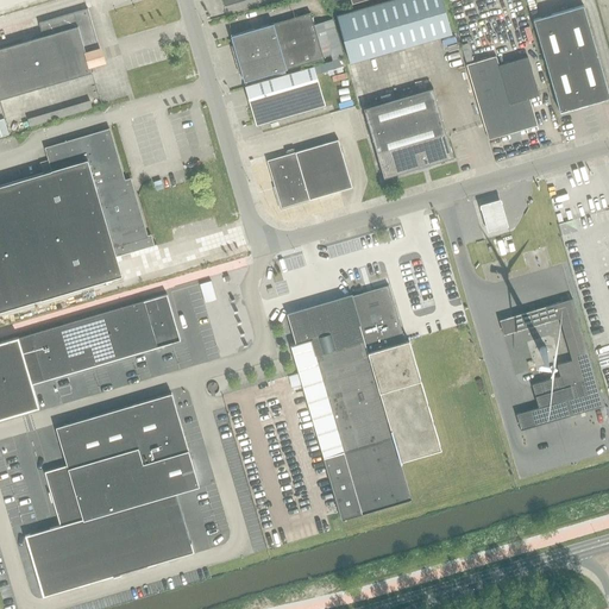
[(350,63),(452,35),(441,0),(391,0),(337,16),(350,63)]
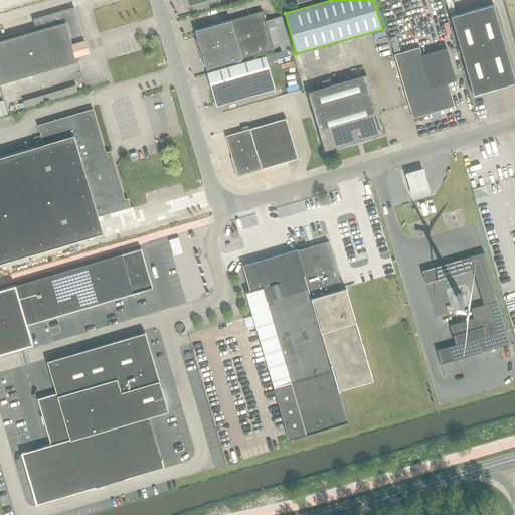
[(452,0),(445,0),(449,12),(455,10),(452,0)]
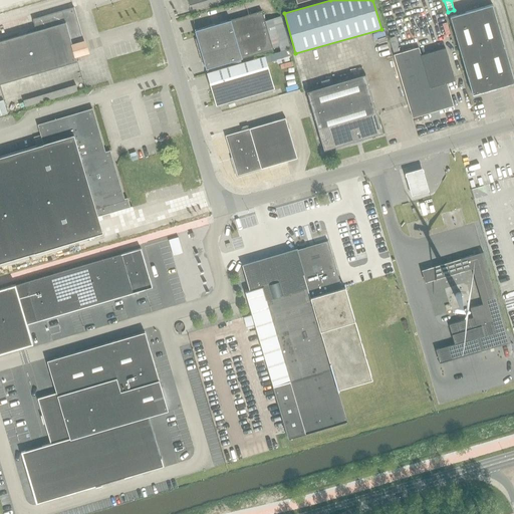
[(473,94),(497,87),(513,82),(513,79),(492,4),(450,16),(473,94)]
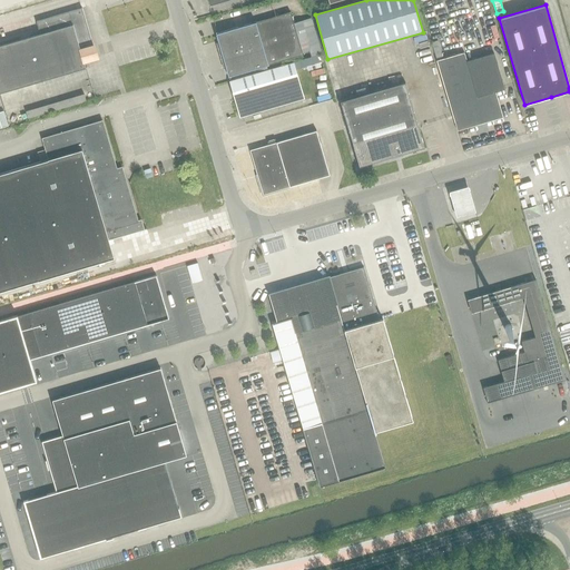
[(81,8),(36,21),(40,33),(0,45),(0,92),(86,68),(79,45),(91,41),(81,8)]
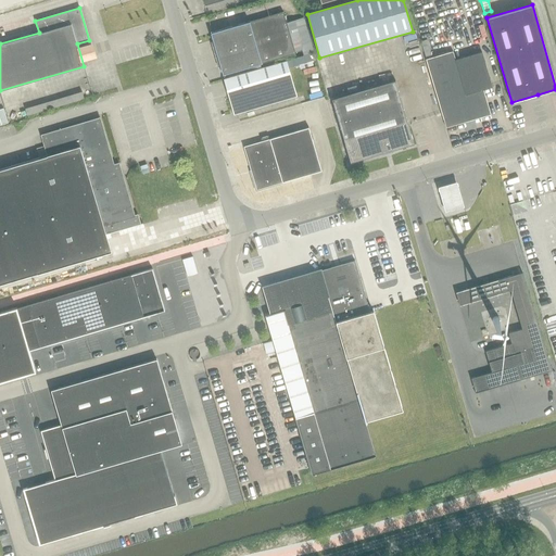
[(283,12),(212,33),(211,33),(223,75),(295,53),(283,12)]
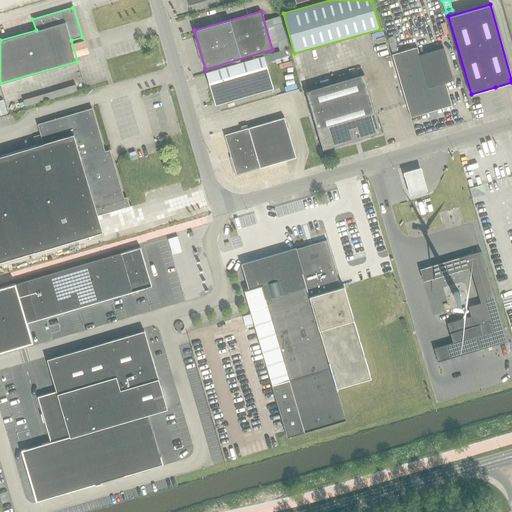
[(410,117),(425,113),(452,105),(445,83),(453,80),(443,48),(419,55),(417,47),(392,55),(410,117)]
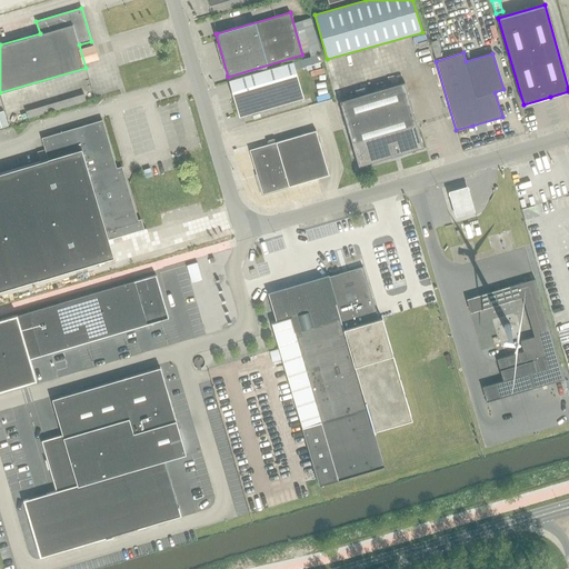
[(303,99),(295,69),(319,62),(317,56),(229,81),(232,89),(240,117),(303,99)]
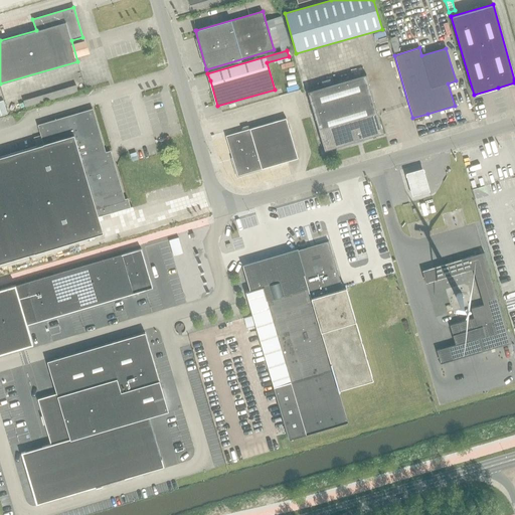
[(324,151),(359,141),(383,133),(366,74),(307,92),(324,151)]
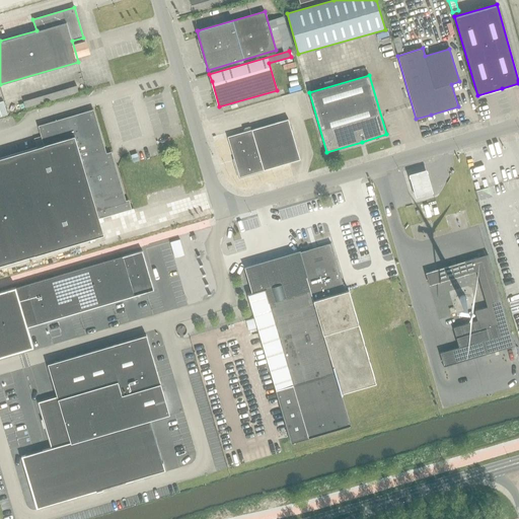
[(78,92),(76,85),(23,101),(25,108),(78,92)]
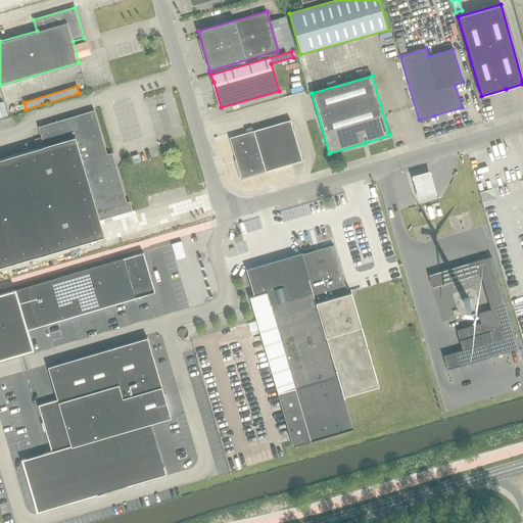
[(5,158),(0,159),(0,267),(35,257),(104,237),(100,222),(99,221),(132,211),(130,202),(127,203),(116,169),(111,170),(107,155),(106,154),(94,111),(44,126),(39,127),(42,138),(45,146),(37,149),(5,158)]
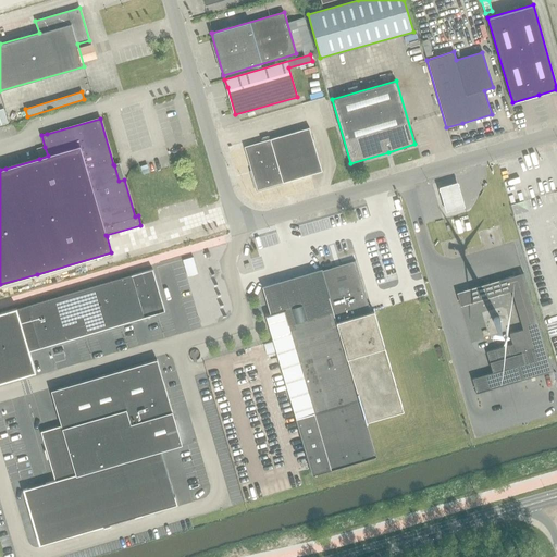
[(244,147),(252,175),(257,190),(322,171),(309,127),(244,147)]
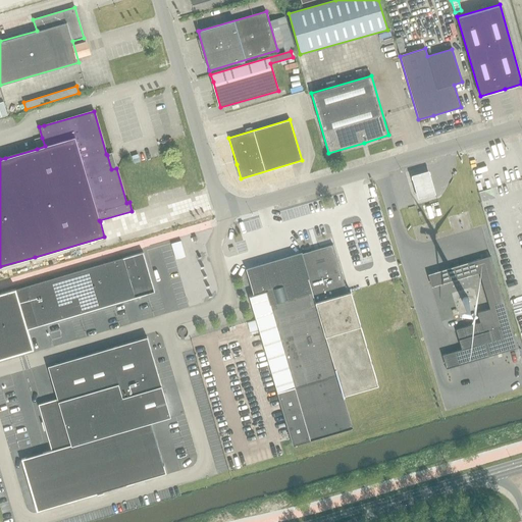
[(428,170),(411,175),(412,177),(413,184),(414,187),(417,197),(418,199),(435,195),(434,192),(432,183),(429,173),(428,170)]
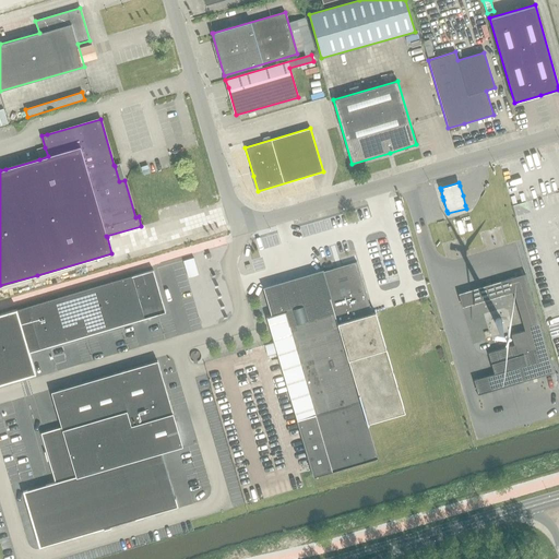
[(197,254),(186,257),(189,274),(200,272),(197,254)]
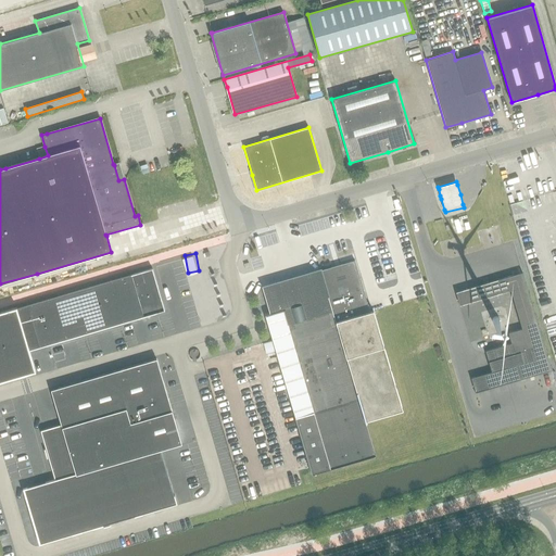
[(265,315),(295,418),(312,475),(376,455),(366,422),(367,422),(366,421),(403,409),(384,348),(374,311),(369,312),(354,261),(320,270),(332,311),(288,324),(283,310),(265,315)]
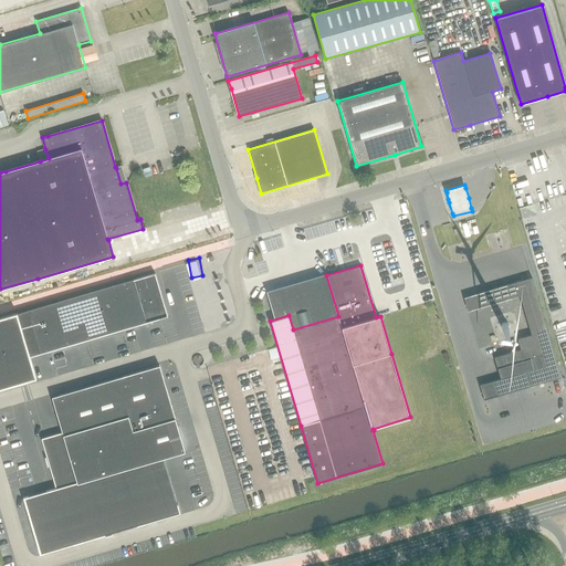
[(29,357),(114,333),(168,316),(155,274),(18,314),(17,314),(0,318),(0,388),(35,378),(29,357)]
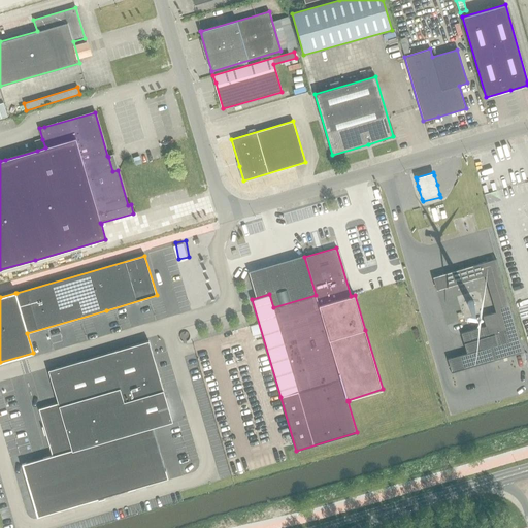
[(486,326),(461,333),(467,354),(487,348),(491,361),(517,354),(524,352),(517,328),(496,259),(495,260),(490,261),(487,262),(474,266),(477,277),(485,275),(496,312),(483,317),(486,326)]
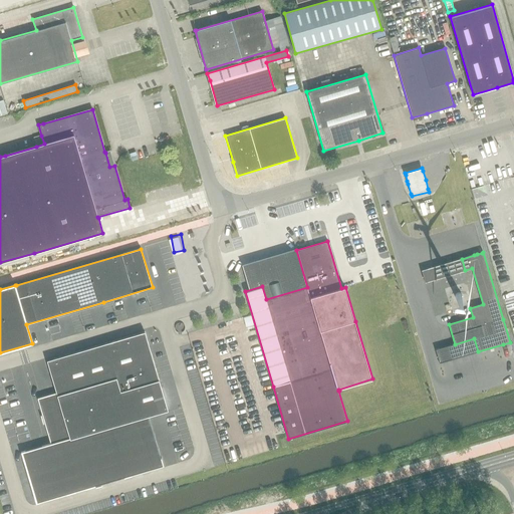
[(465,270),(462,259),(423,270),(427,282),(465,270)]
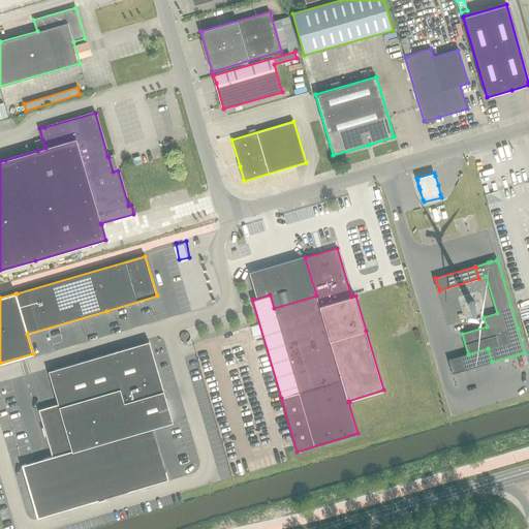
[(259,324),(251,327),(253,337),(261,335),(259,324)]
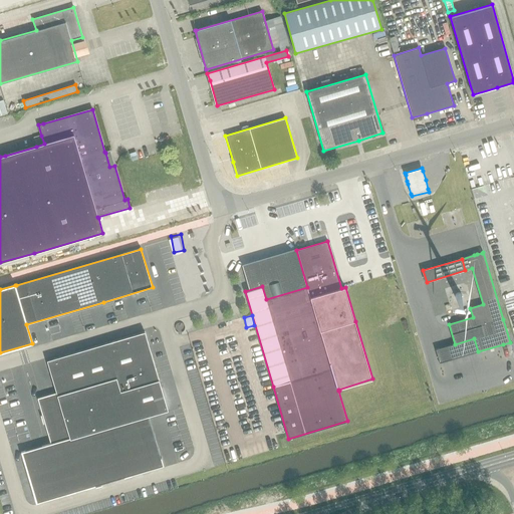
[(163,466),(153,432),(148,416),(168,411),(145,332),(53,359),(57,371),(60,370),(66,391),(38,399),(51,444),(22,452),(37,503),(163,466)]
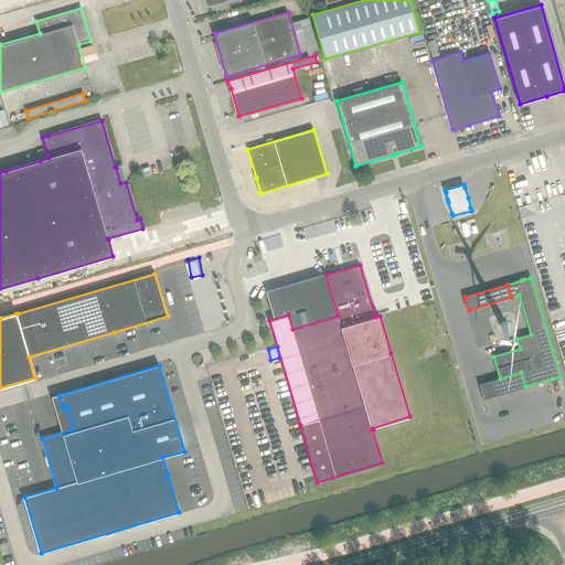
[(500,380),(480,386),(483,400),(525,386),(521,372),(500,379),(500,380)]
